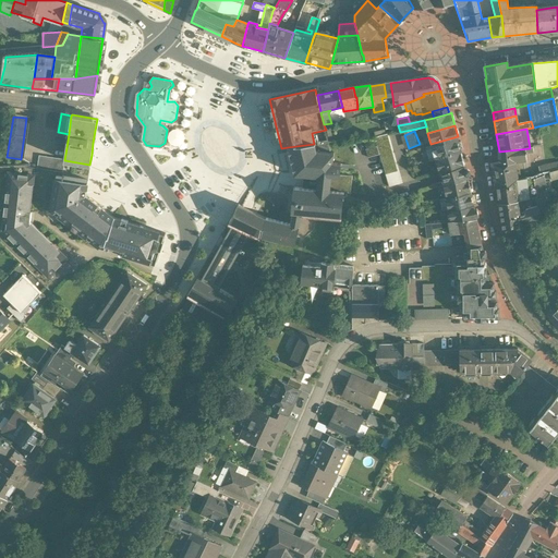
[(387,135),(374,138),(376,144),(388,141),(387,135)]
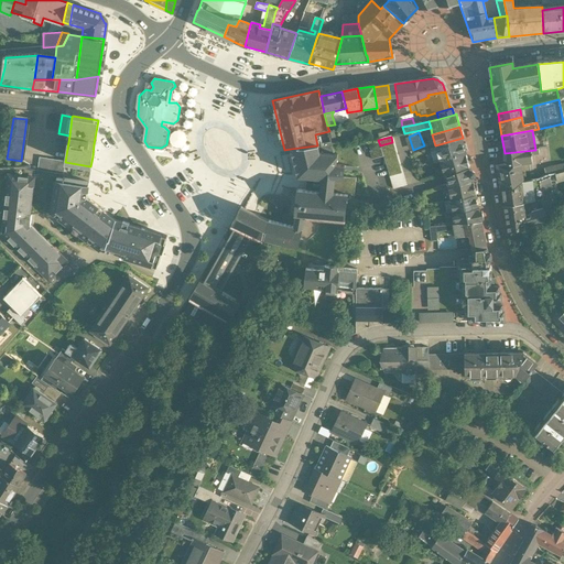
[(462,141),(436,149),(440,162),(466,154),(462,141)]
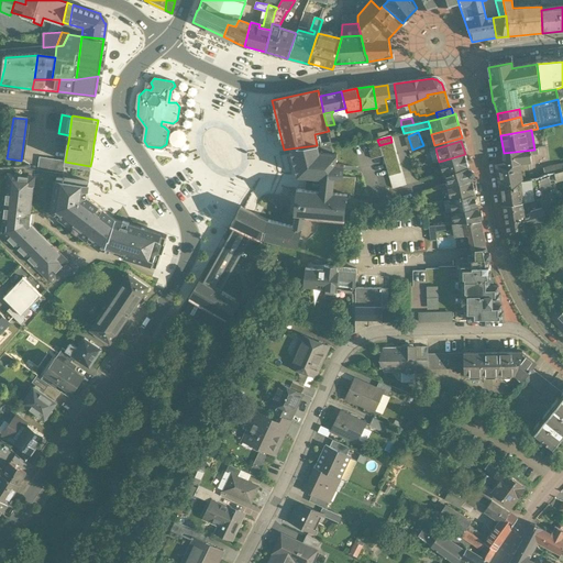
[(392,142),(379,145),(379,148),(382,152),(394,148),(392,142)]
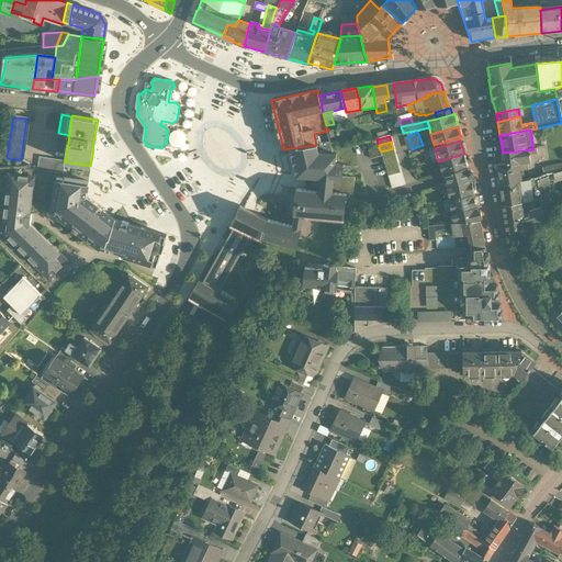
[(341,178),(343,166),(335,165),(336,155),(333,155),(330,144),(316,145),(290,148),(296,177),(310,178),(333,180),(334,177),(341,178)]
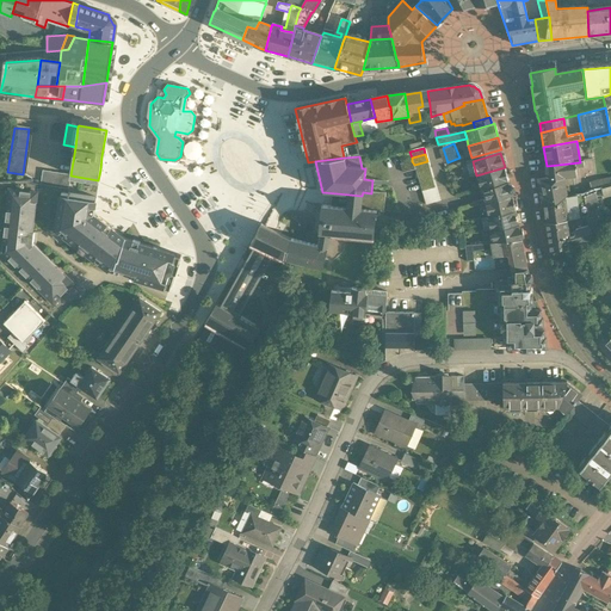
[(412,161),(400,165),(402,174),(415,171),(414,165),(412,161)]
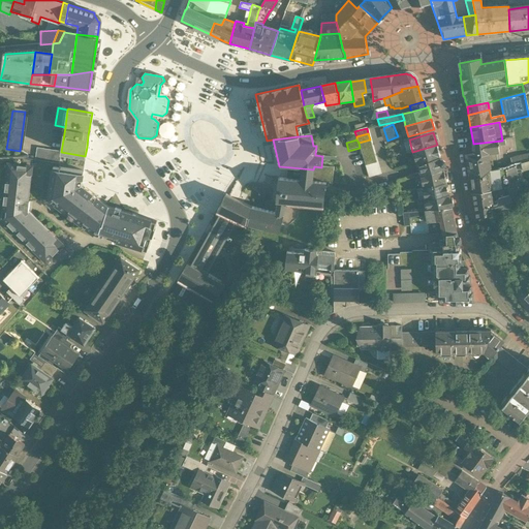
[(370,139),(359,143),(360,148),(360,149),(372,146),(370,139)]
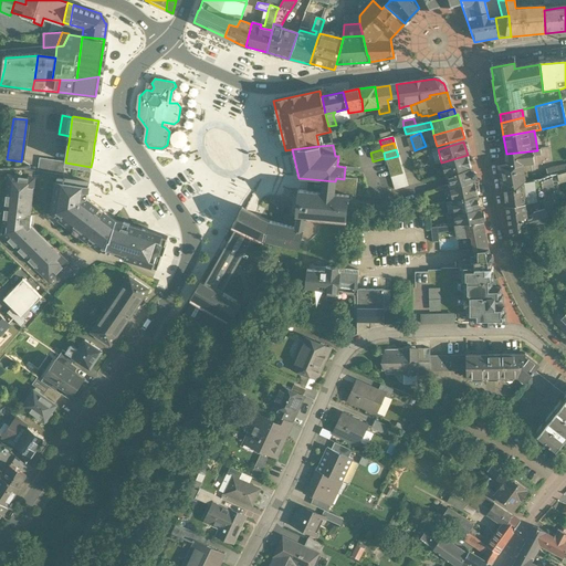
[(552,149),(540,150),(542,163),(554,161),(552,149)]
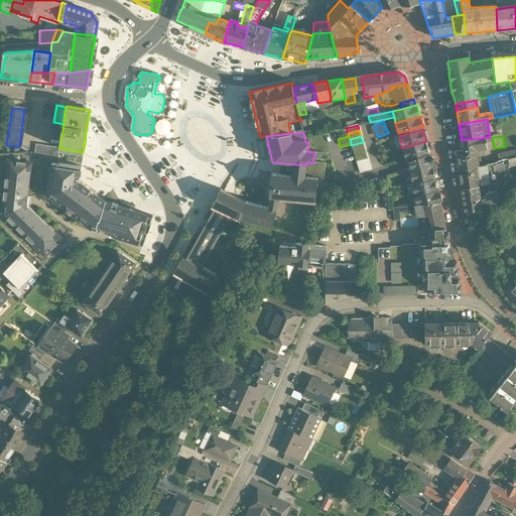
[(462,140),(462,151),(455,152),(458,170),(477,167),(482,167),(480,160),(477,160),(476,151),(494,148),(492,137),(490,137),(462,140)]
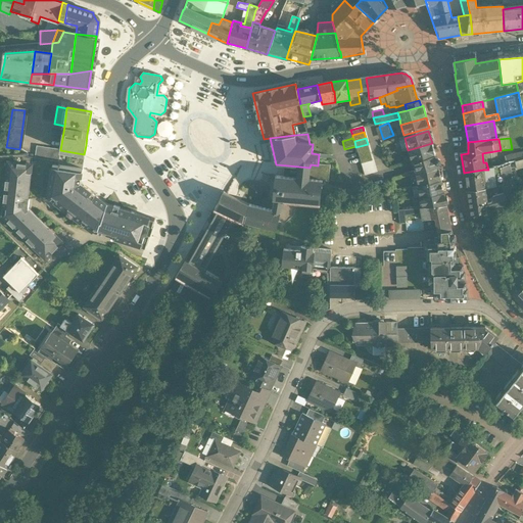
[(432,143),(408,150),(412,163),(435,156),(432,143)]
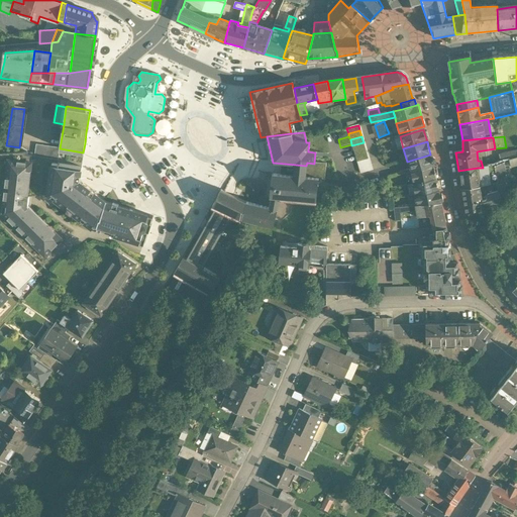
[(364,142),(351,145),(353,151),(365,147),(364,142)]
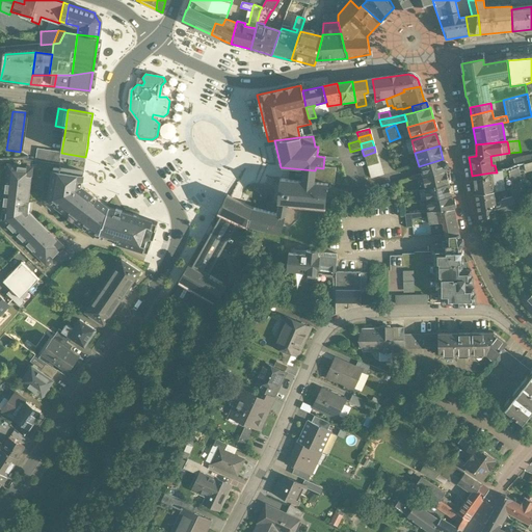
[(61,153),(37,150),(35,161),(59,165),(61,153)]
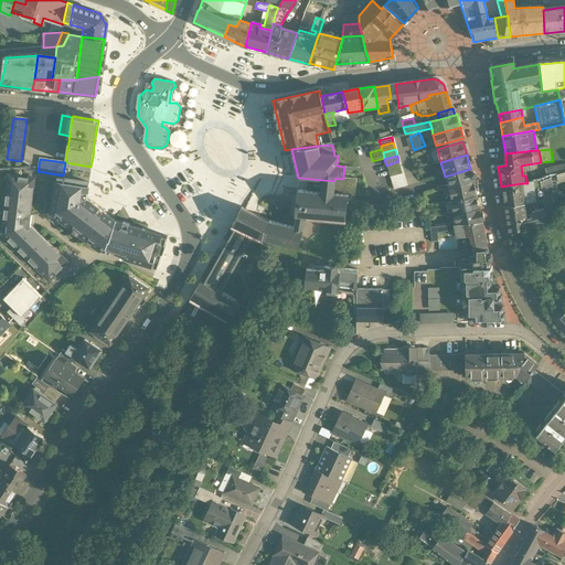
[(398,161),(386,166),(387,172),(401,168),(398,161)]
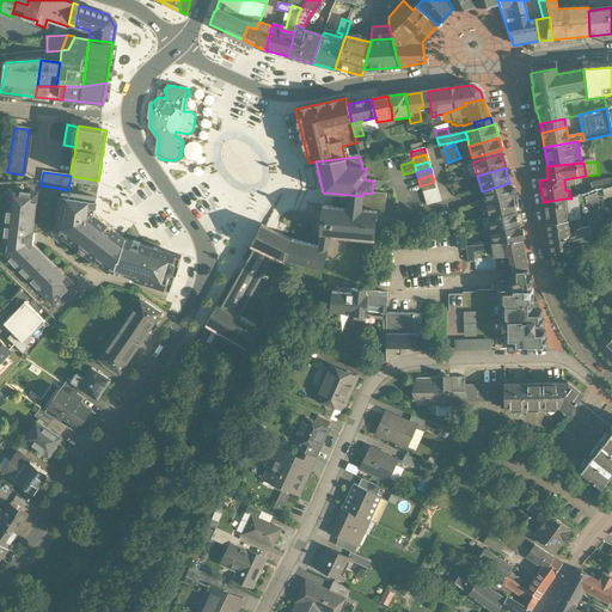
[(611,179),(601,182),(591,185),(593,193),(597,191),(603,190),(611,187),(611,179)]
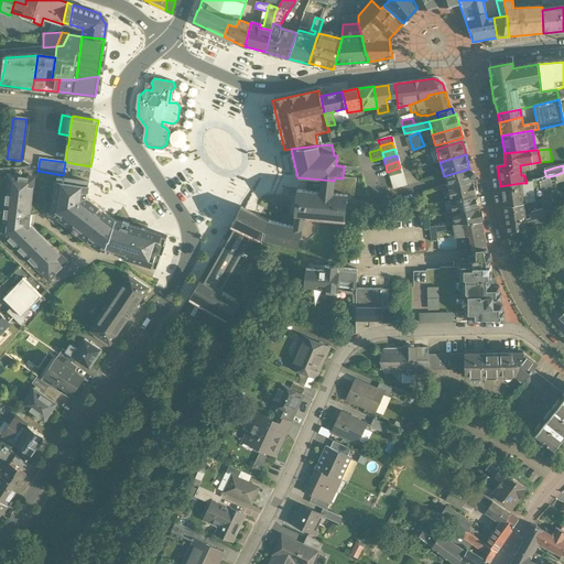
[(400,167),(387,172),(389,177),(402,174),(400,167)]
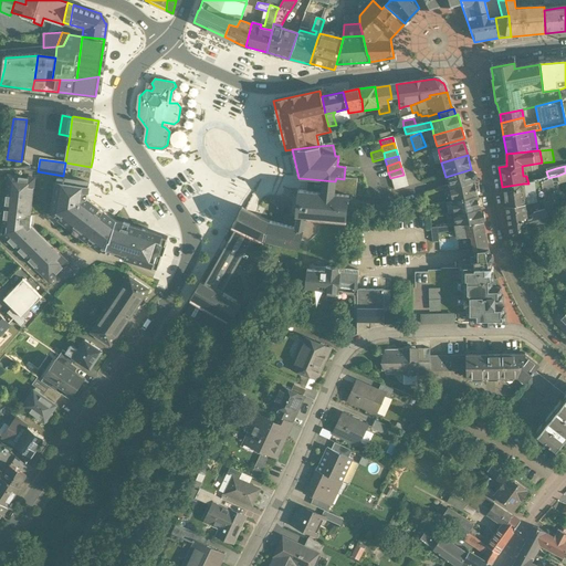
[(471,169),(448,176),(450,187),(461,184),(461,187),(474,182),(473,179),(475,178),(477,177),(475,174),(474,173),(472,173),(471,169)]
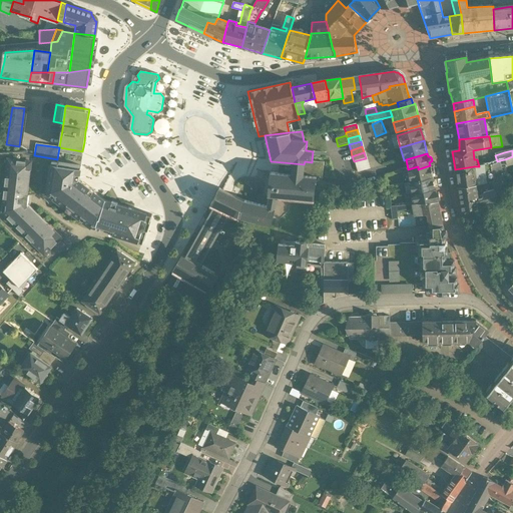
[(31,161),(8,158),(2,212),(45,253),(61,237),(28,203),(31,161)]
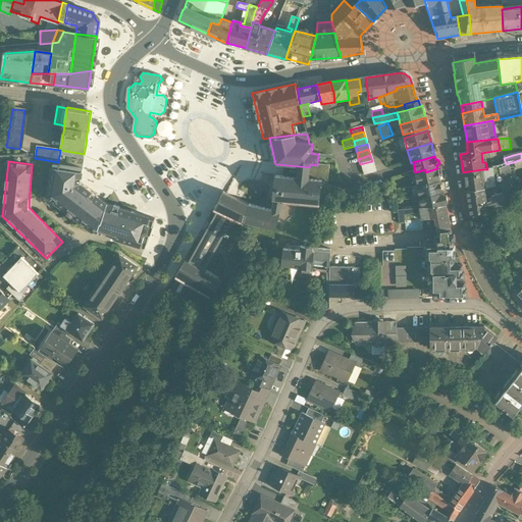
[(372,161),(360,164),(362,170),(373,167),(371,162),(372,161)]
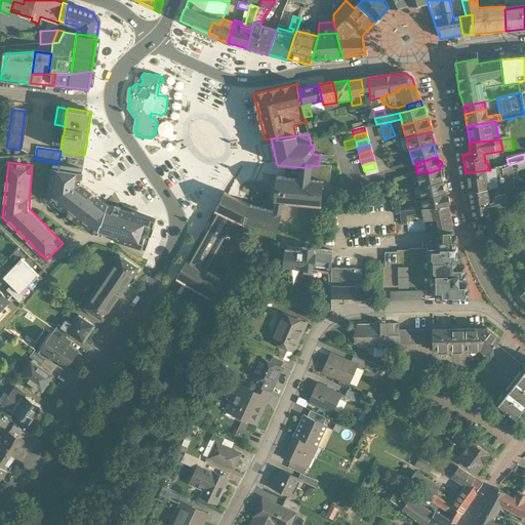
[(503,168),(494,169),(490,170),(485,170),(487,186),(487,191),(503,189),(506,189),(503,175),(513,173),(512,164),(509,165),(503,168)]
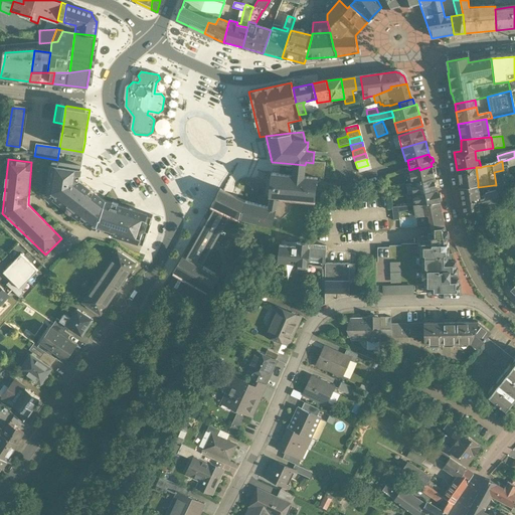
[(282,175),(271,174),(269,197),(271,197),(271,198),(270,201),(268,208),(245,202),(219,189),(211,205),(214,207),(185,259),(182,256),(173,272),(174,273),(174,272),(209,293),(209,294),(218,279),(201,268),(230,215),(238,219),(272,227),(277,203),(278,198),(314,202),(315,190),(322,191),(323,180),(325,164),(313,163),(306,162),(305,165),(284,163),(284,166),(282,166),(281,170),(283,171),(282,175)]
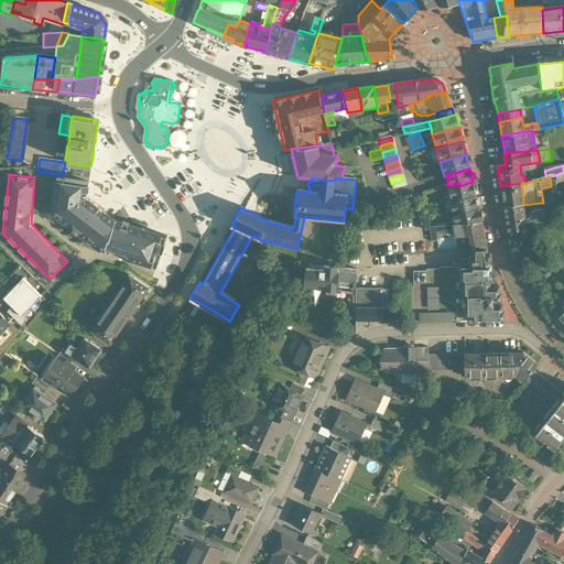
[(88,183),(57,179),(52,212),(101,249),(156,267),(166,237),(116,221),(87,198),(88,183)]
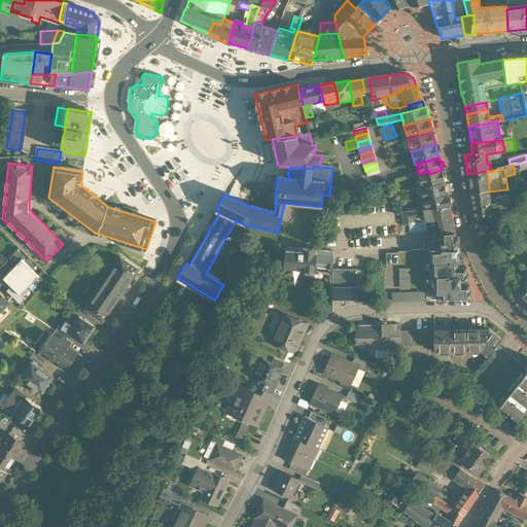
[(377,169),(365,172),(367,177),(379,174),(377,169)]
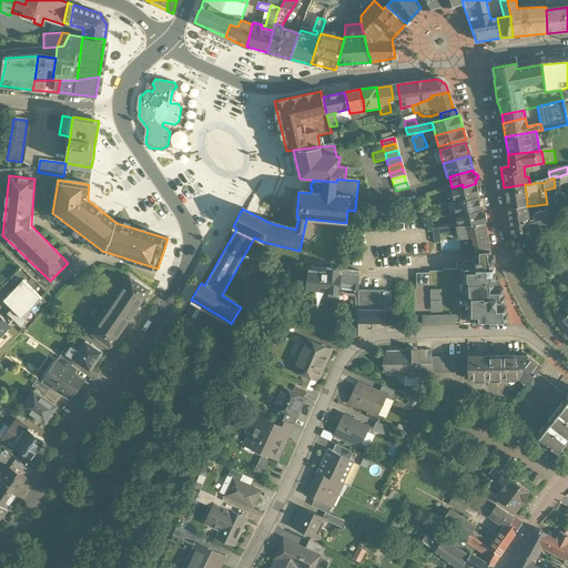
[(476,183),(463,188),(463,184),(452,188),(450,188),(454,202),(479,198),(476,183)]
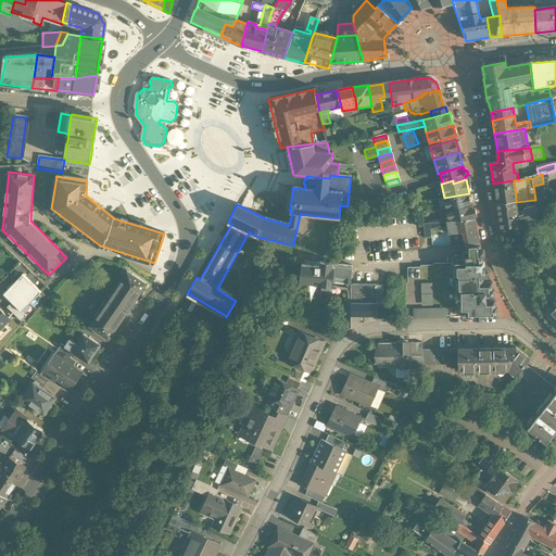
[(514,180),(493,184),(495,205),(516,202),(516,197),(514,180)]
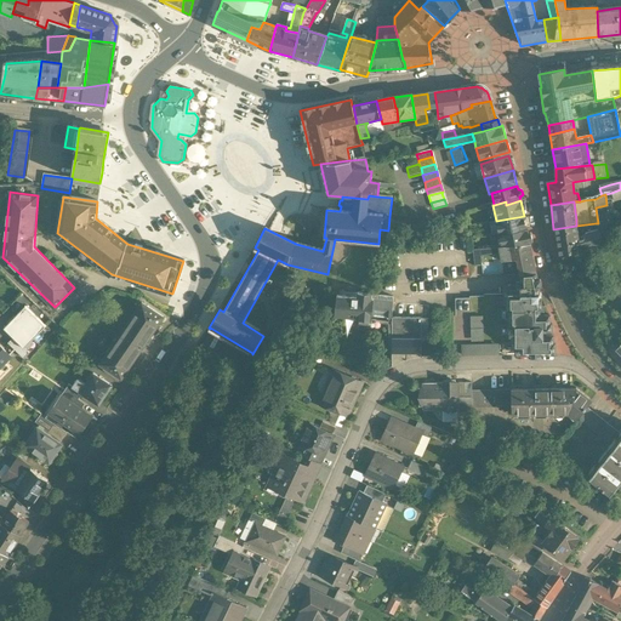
[(607,205),(596,208),(598,223),(599,222),(609,220),(610,220),(607,205)]
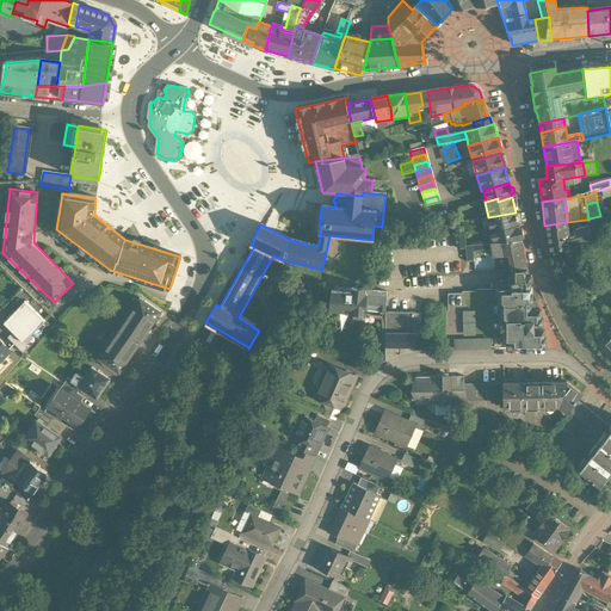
[(516,213),(488,217),(491,232),(518,227),(516,213)]
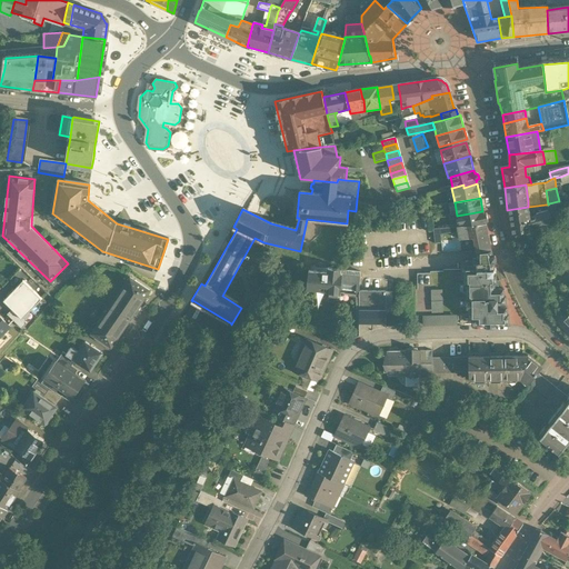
[(558,201),(549,203),(548,205),(546,205),(548,212),(560,209),(558,201)]
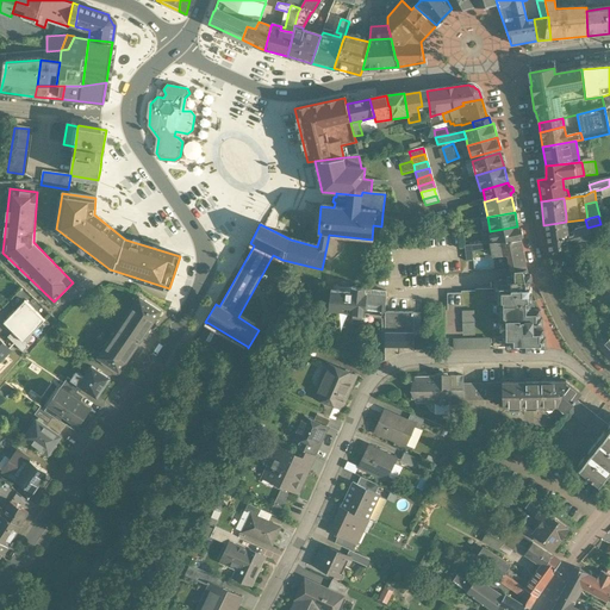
[(566,222),(543,225),(546,243),(547,243),(547,247),(548,247),(551,253),(561,249),(578,246),(592,241),(587,228),(574,231),(573,237),(568,238),(566,222)]
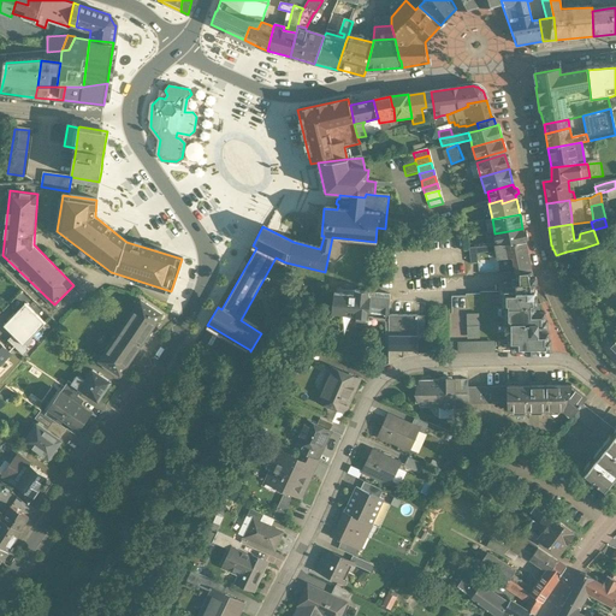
[(522,229),(495,234),(497,246),(526,243),(522,229)]
